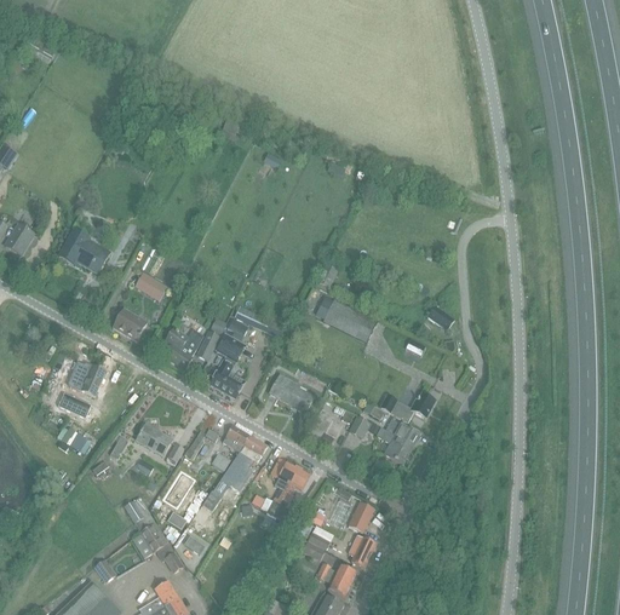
[(0,147),(0,170),(3,165),(6,167),(16,150),(3,143),(0,147)]
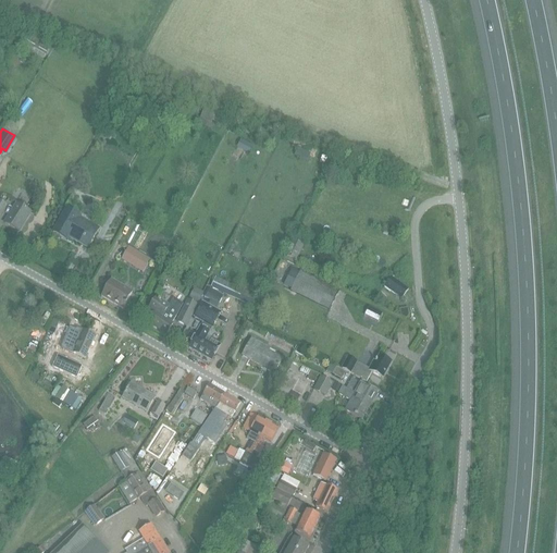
[(4,220),(19,228),(31,208),(17,200),(4,220)]
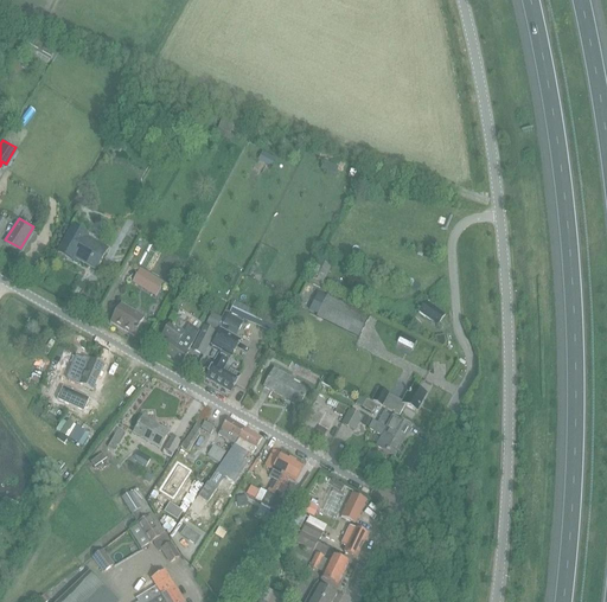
[(72,223),(63,238),(58,249),(68,254),(70,250),(75,254),(75,255),(96,267),(108,245),(98,241),(97,243),(85,236),(88,231),(72,223)]
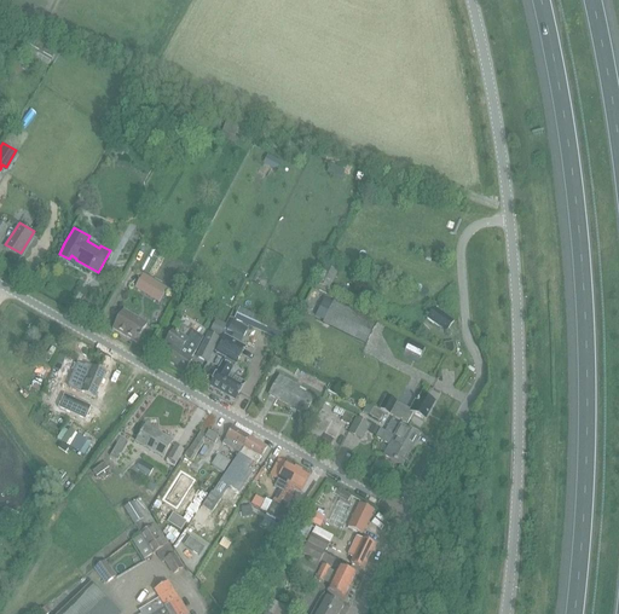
[(325,260),(317,278),(329,284),(337,266),(325,260)]
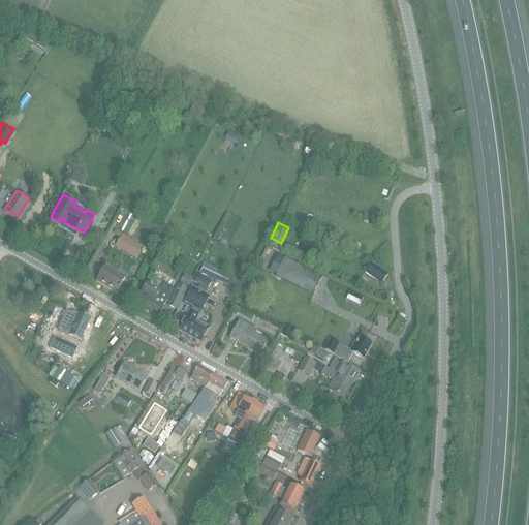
[(122,232),(116,243),(129,250),(135,240),(122,232)]
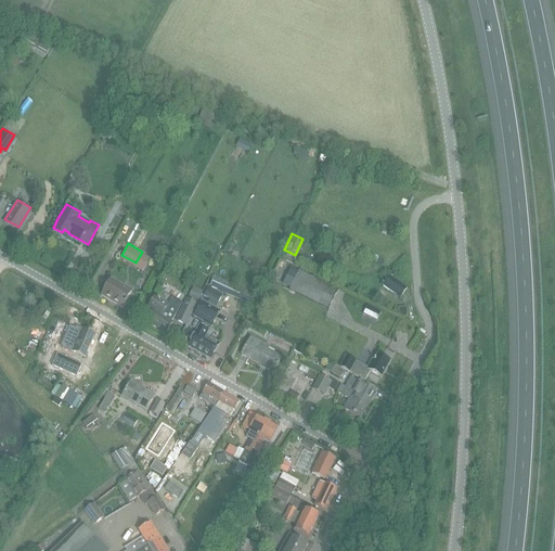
[(289,286),(299,291),(328,306),(338,286),(300,267),(289,286)]
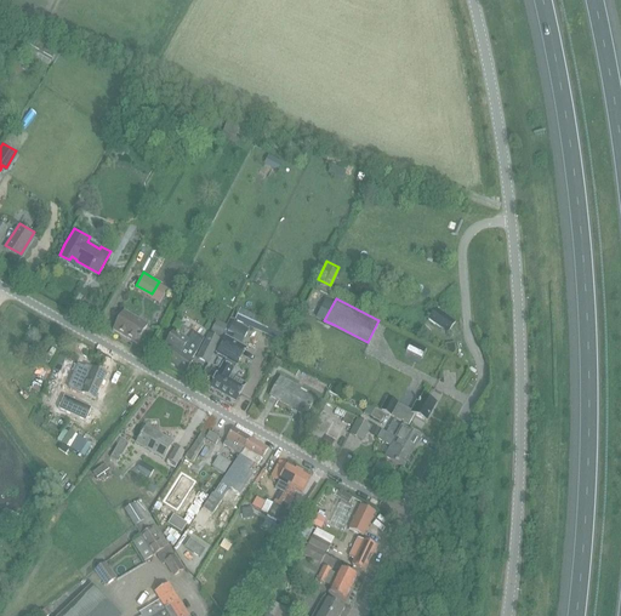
[(134,307),(143,312),(147,307),(137,301),(134,307)]
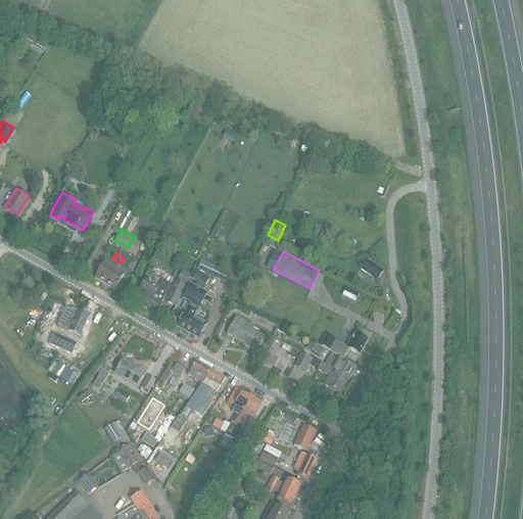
[(199,266),(221,276),(230,281),(235,272),(203,256),(199,266)]
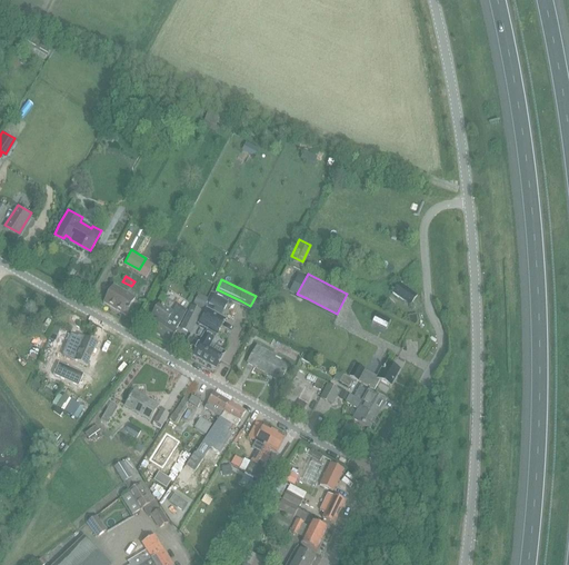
[(392,289),(411,301),(417,293),(399,279),(392,289)]
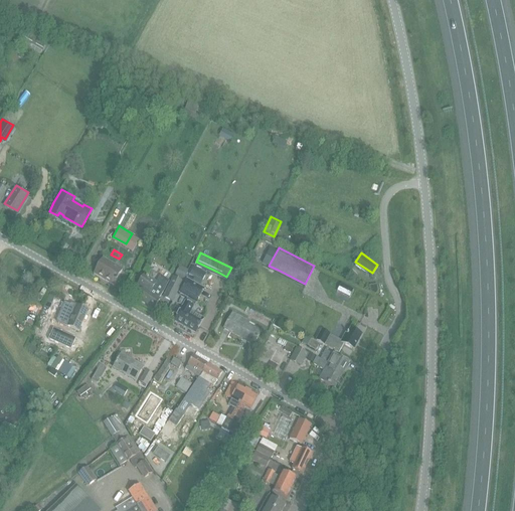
[(103,256),(100,263),(95,271),(114,282),(122,268),(103,256)]
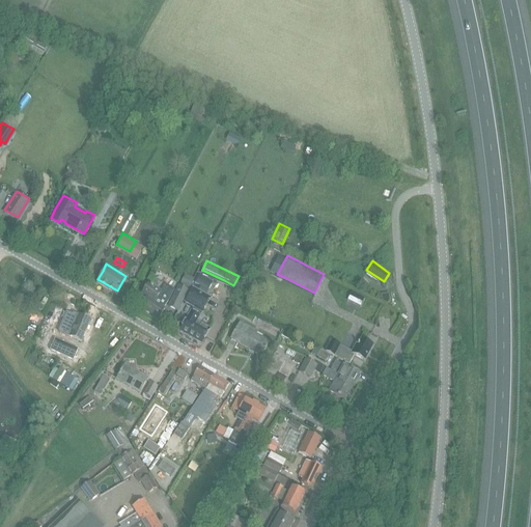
[(195,278),(210,286),(214,278),(199,271),(195,278)]
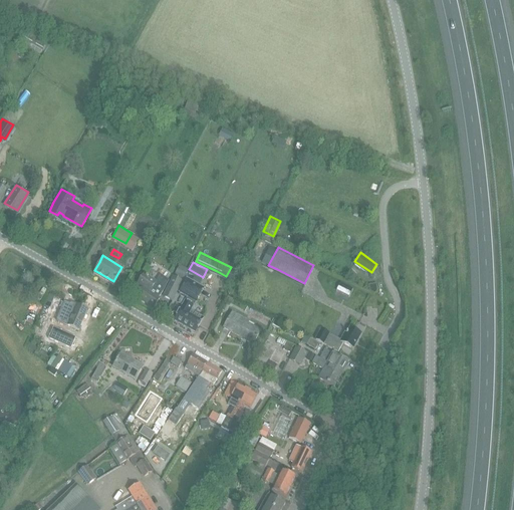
[(176,272),(184,276),(188,267),(181,263),(176,272)]
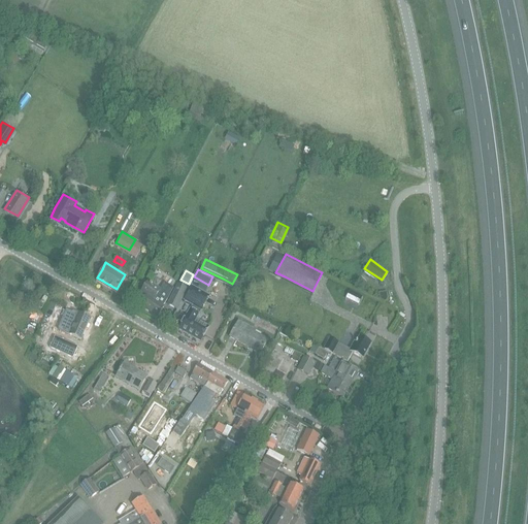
[(146,292),(140,301),(158,313),(164,303),(163,303),(168,296),(166,295),(172,287),(171,287),(167,285),(167,284),(166,283),(165,284),(164,282),(164,281),(160,287),(153,282),(151,280),(151,281),(149,280),(150,279),(149,279),(141,289),(146,292)]
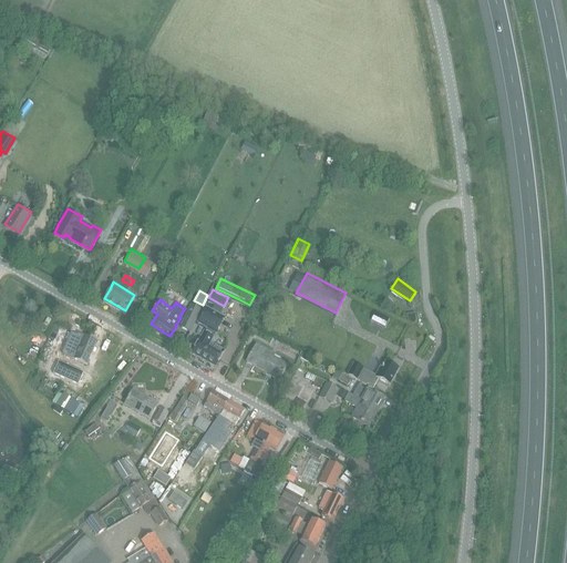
[(181,324),(189,329),(202,307),(192,302),(181,324)]
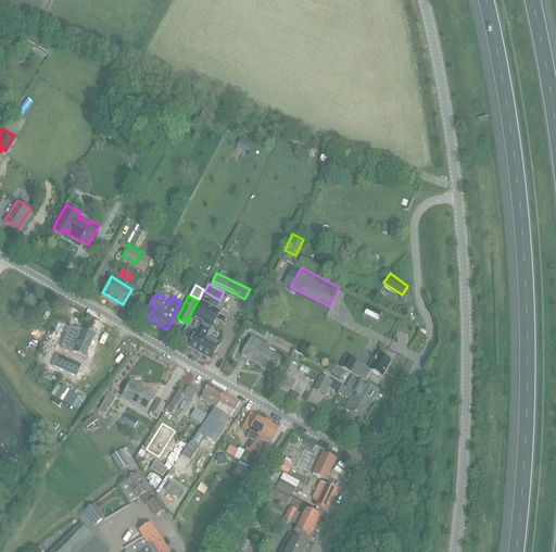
[(211,356),(219,341),(205,334),(212,323),(212,324),(220,309),(202,299),(194,313),(203,318),(201,323),(200,323),(189,343),(211,356)]
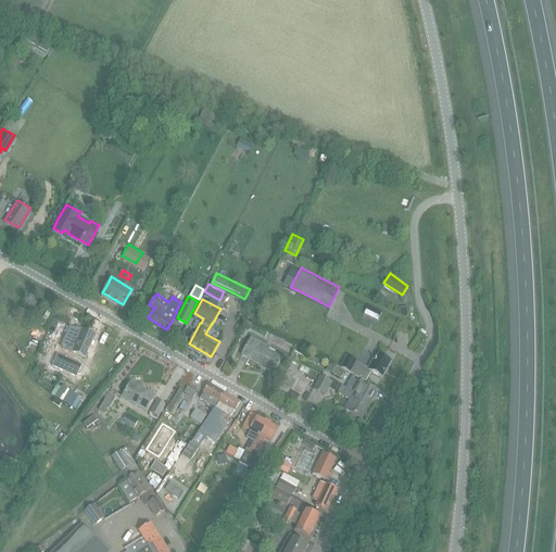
[(407,303),(399,305),(400,311),(406,314),(408,311),(407,303)]
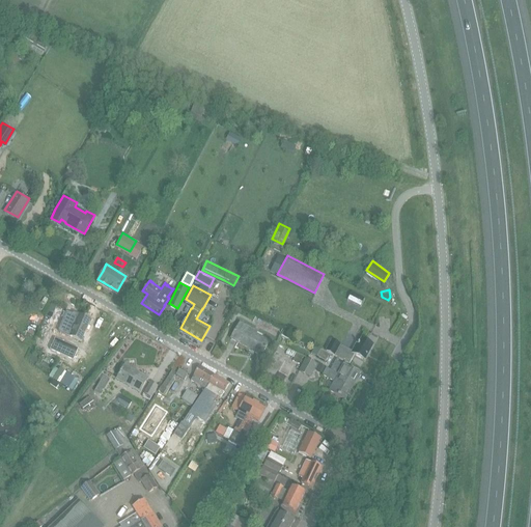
[(213,302),(220,305),(222,299),(215,296),(213,302)]
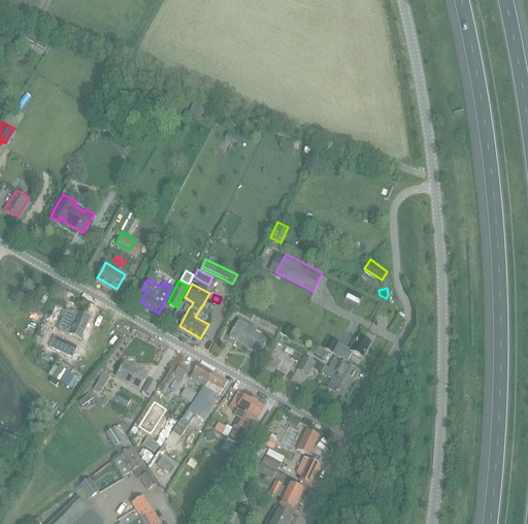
[(66,307),(57,326),(63,329),(80,336),(90,316),(73,307),(72,309),(66,307)]
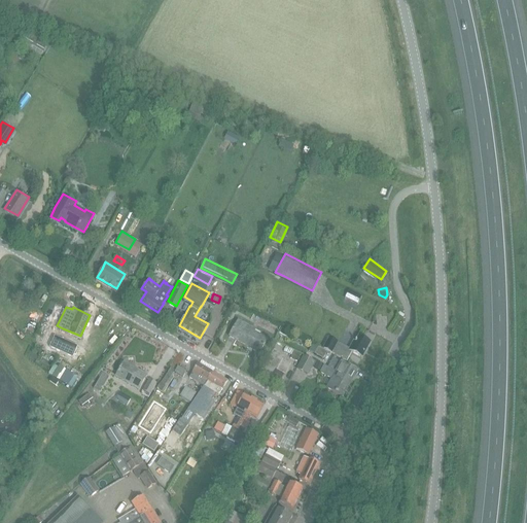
[(244,323),(245,320),(239,317),(230,334),(259,350),(268,337),(244,323)]
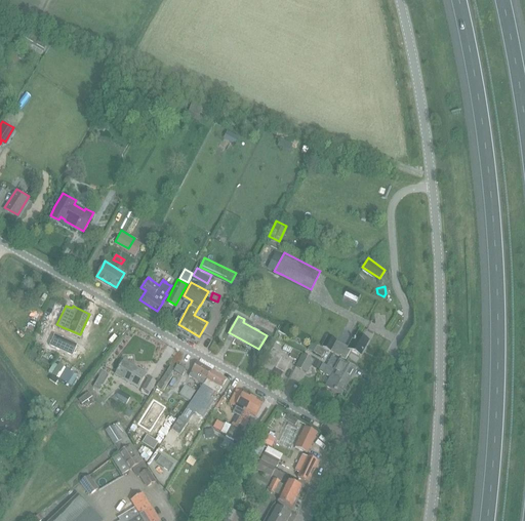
[(72,353),(77,342),(58,333),(54,331),(49,343),(72,353)]
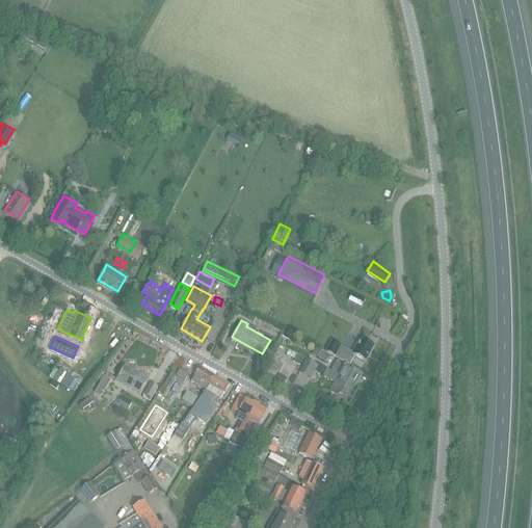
[(365,358),(374,342),(373,342),(363,337),(361,341),(357,340),(352,348),(333,338),(326,348),(349,361),(349,362),(355,352),(365,358)]
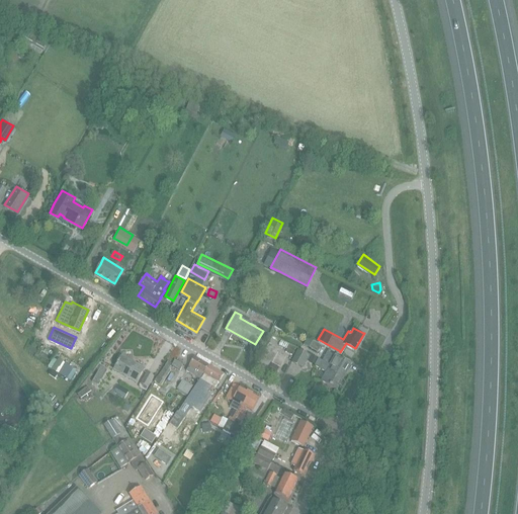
[(310,345),(318,350),(322,343),(314,338),(310,345)]
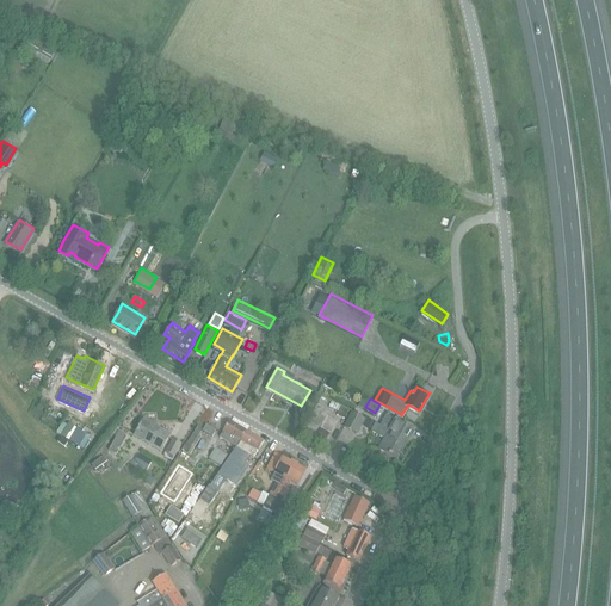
[(352,409),(350,413),(344,424),(357,431),(364,415),(352,409)]
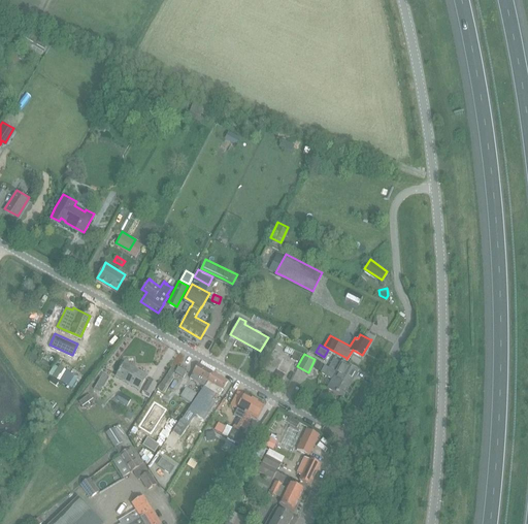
[(325,363),(324,363),(352,379),(357,368),(348,364),(333,356),(328,365),(325,363)]
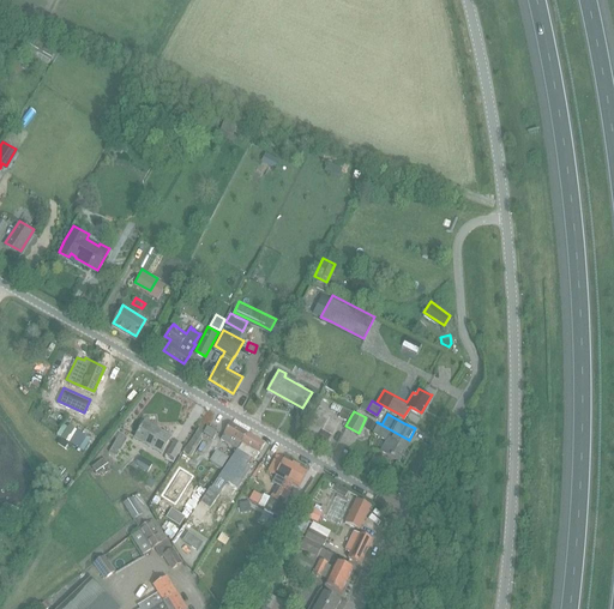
[(144,418),(138,429),(136,434),(162,450),(170,434),(144,418)]
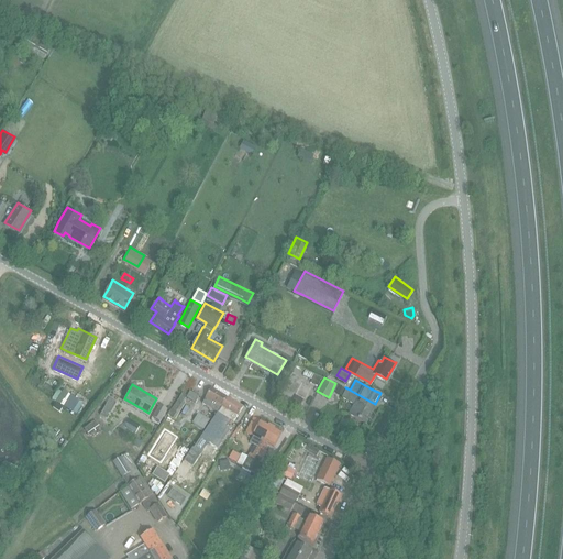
[(203,401),(219,409),(228,395),(212,385),(203,401)]
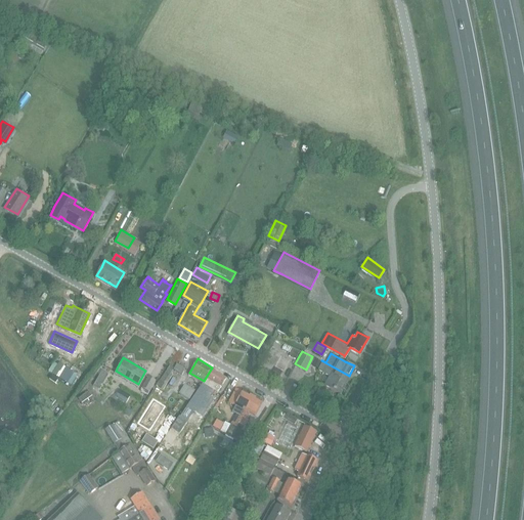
[(349,376),(321,360),(318,366),(331,374),(325,383),(340,391),(349,376)]
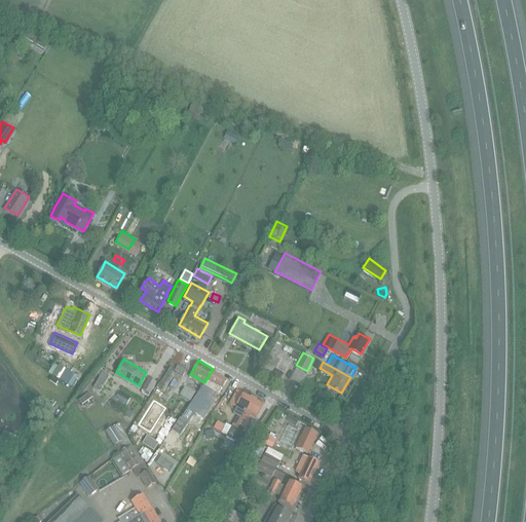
[(158,386),(162,388),(174,368),(183,373),(186,368),(178,363),(176,367),(171,364),(158,386)]
